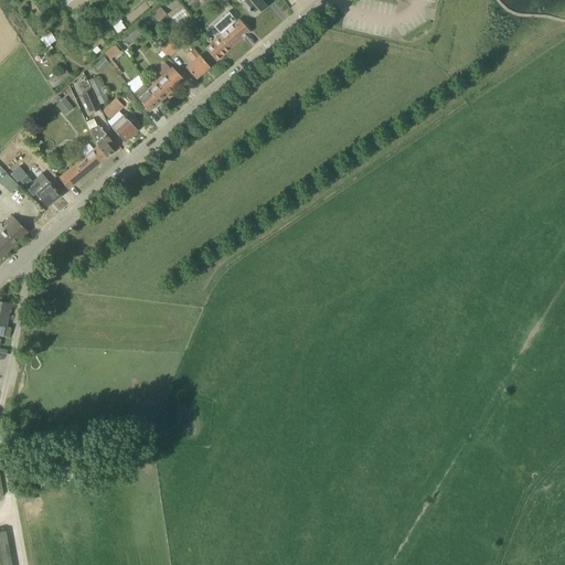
[(254,17),(266,6),(259,0),(244,0),(242,2),(248,10),(247,10),(249,13),(251,12),(254,17)]
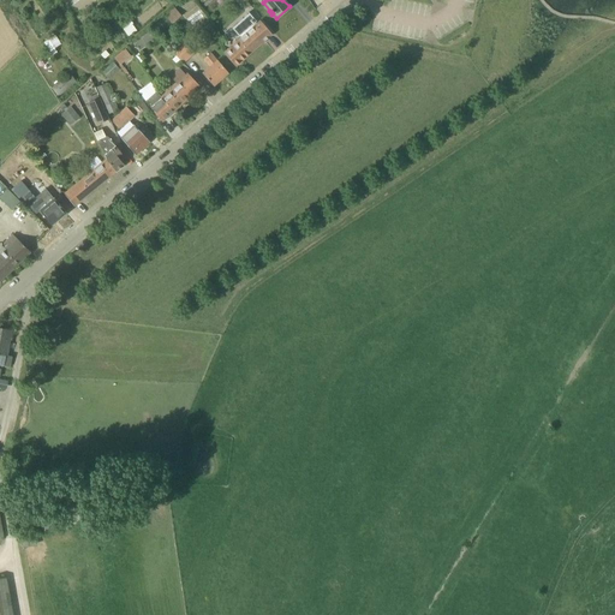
[(172,24),(181,16),(174,9),(166,17),(172,24)]
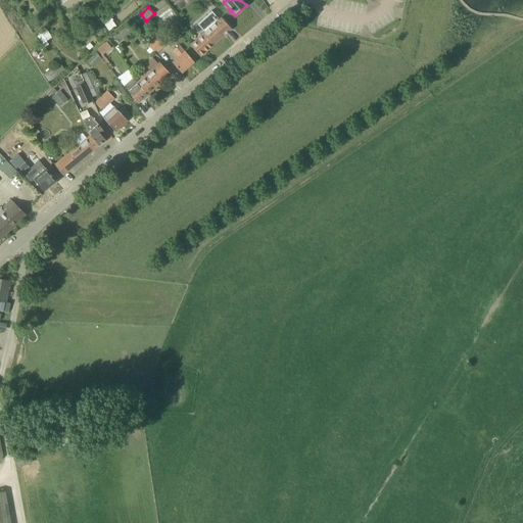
[(231,30),(220,17),(219,19),(211,11),(197,25),(204,32),(190,45),(192,47),(200,57),(231,30)]
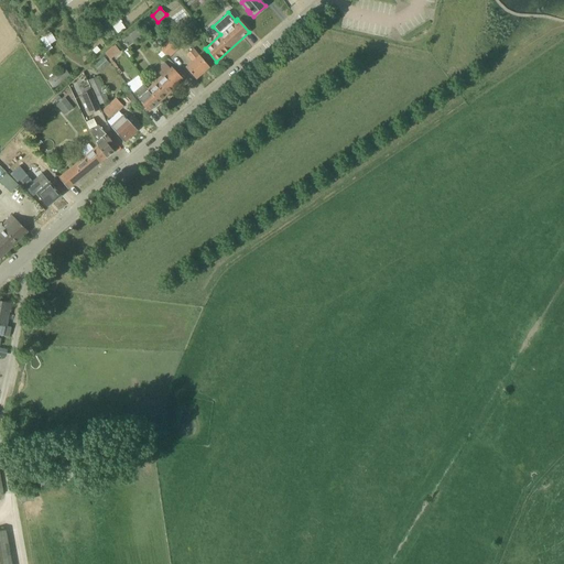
[(163,25),(159,29),(166,36),(171,33),(163,25)]
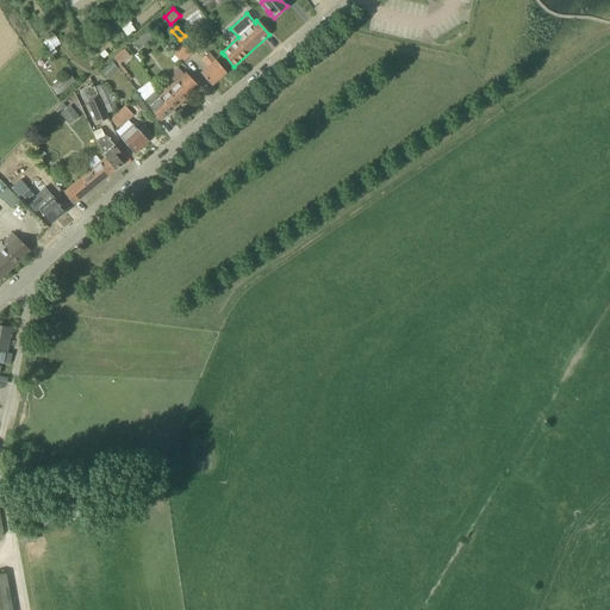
[(138,50),(153,38),(147,30),(132,42),(138,50)]
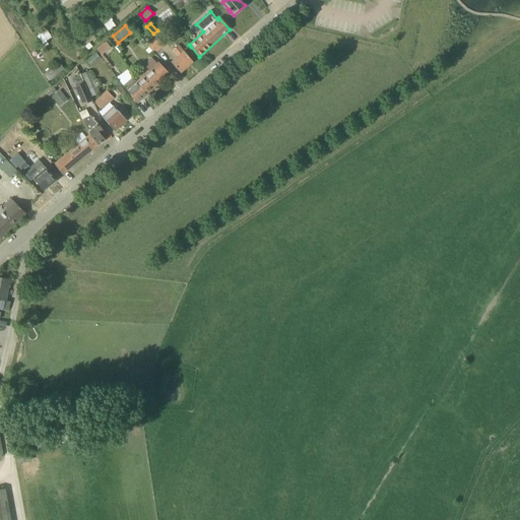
[(154,53),(164,45),(156,37),(147,45),(154,53)]
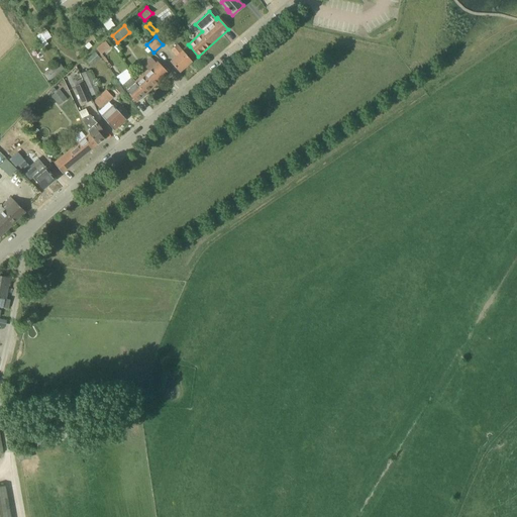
[(101,55),(110,47),(106,42),(97,49),(101,55)]
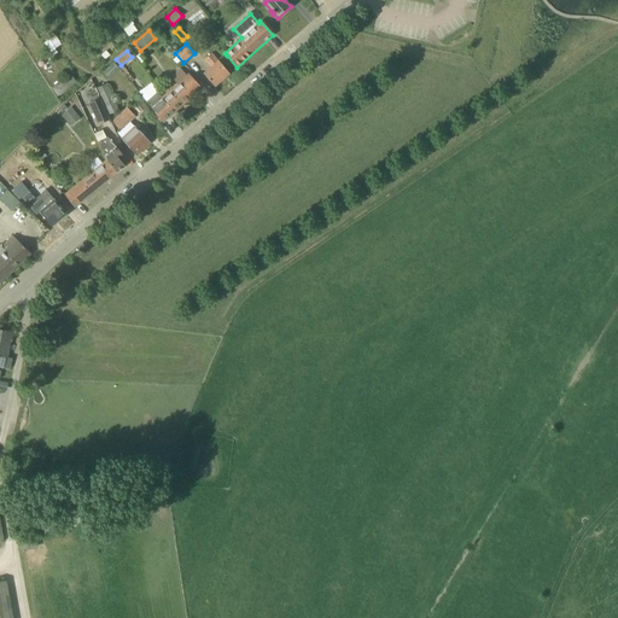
[(229,74),(217,60),(211,53),(204,59),(210,66),(203,74),(215,87),(229,74)]
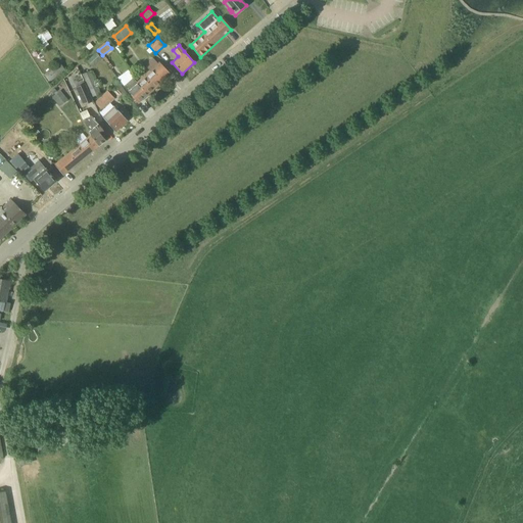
[(97,53),(87,60),(92,65),(101,59),(97,53)]
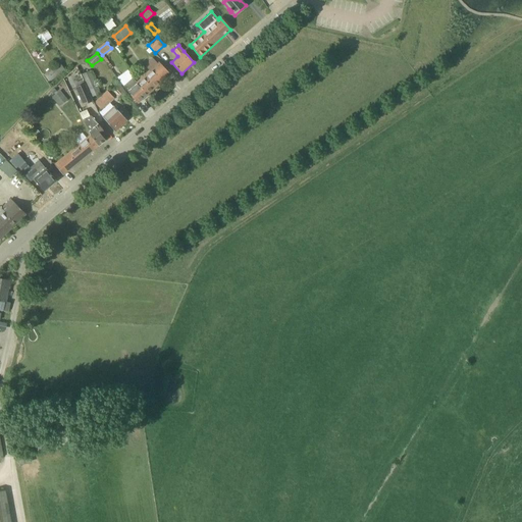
[(60,58),(45,72),(50,79),(66,65),(60,58)]
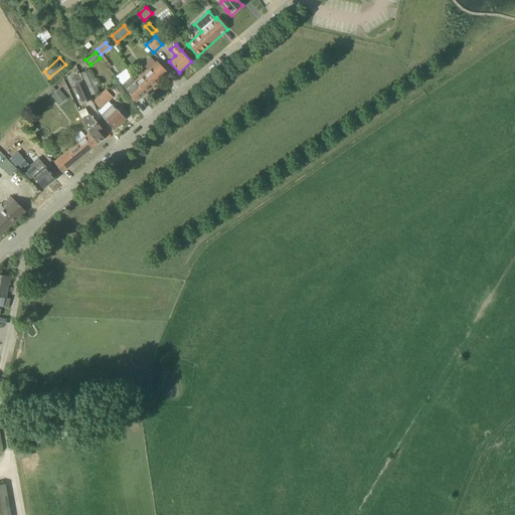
[(146,94),(168,72),(157,61),(156,63),(151,57),(143,64),(148,69),(138,78),(143,83),(140,87),(146,94)]
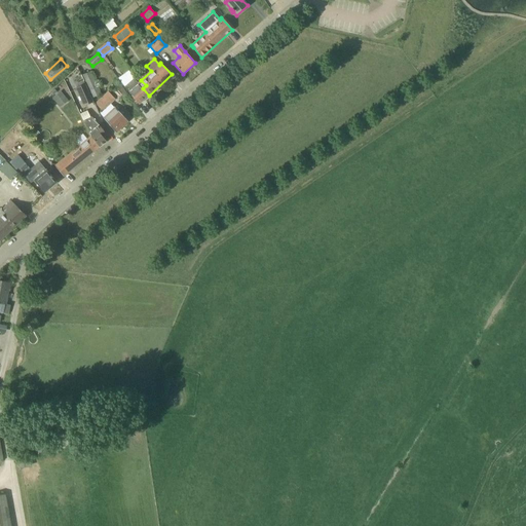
[(92,98),(101,95),(91,71),(82,75),(92,98)]
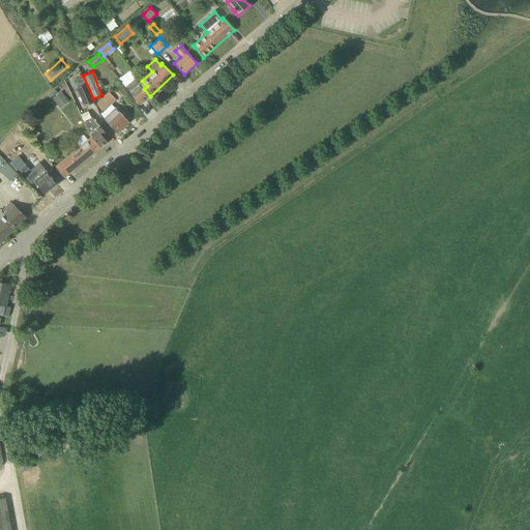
[(139,84),(134,79),(126,85),(131,90),(128,93),(133,97),(140,106),(150,96),(144,89),(147,86),(142,81),(139,84)]
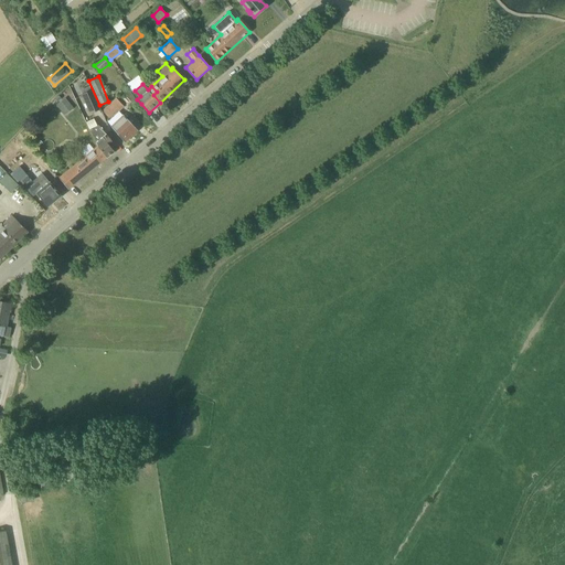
[(82,95),(87,107),(91,114),(99,109),(92,91),(82,95)]
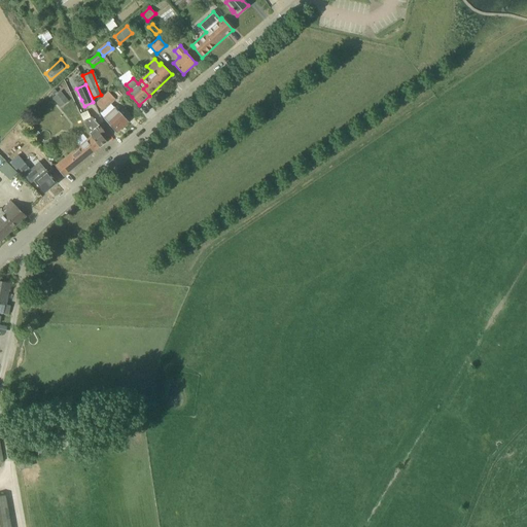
[(69,101),(61,92),(53,98),(60,107),(69,101)]
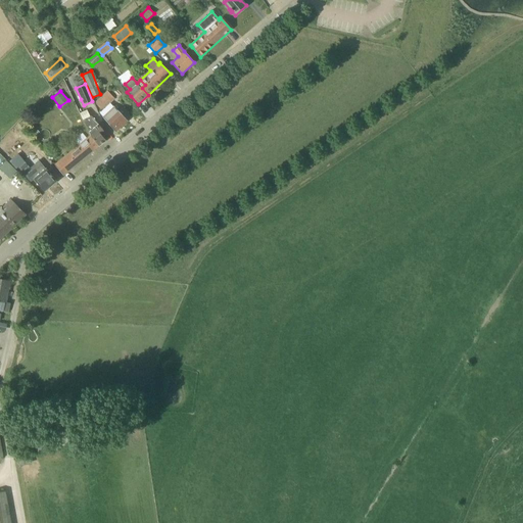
[(115,132),(128,121),(111,103),(114,99),(107,91),(95,103),(102,110),(98,114),(115,132)]
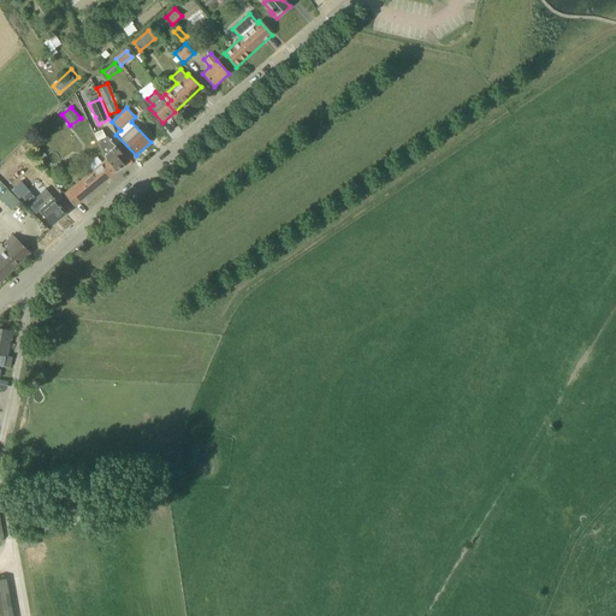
[(106,159),(105,160),(106,165),(113,175),(124,165),(120,161),(125,158),(107,136),(106,137),(102,129),(94,134),(106,159)]
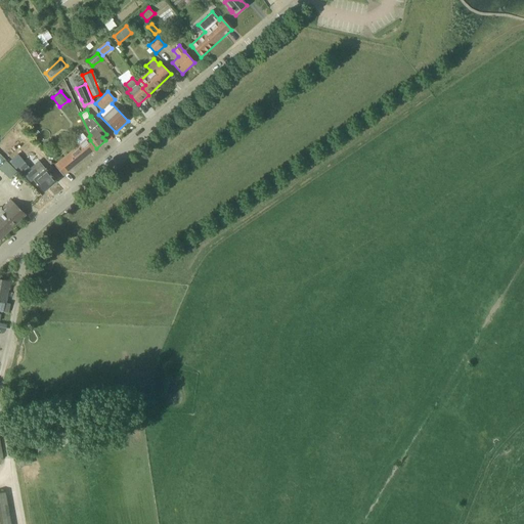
[(87,138),(83,133),(74,141),(78,145),(54,165),(63,176),(96,148),(90,140),(89,136),(87,138)]
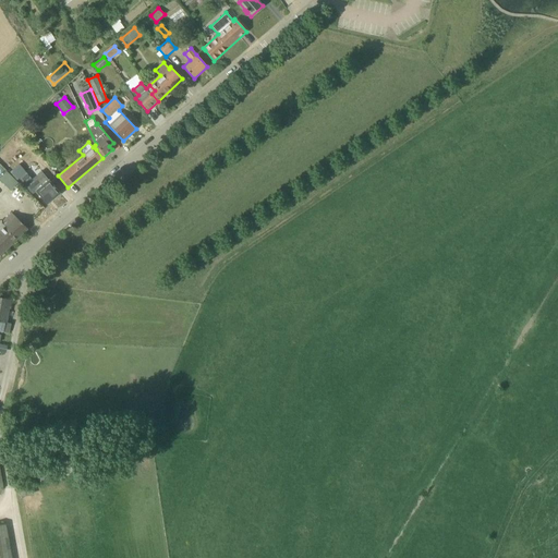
[(34,178),(44,170),(34,159),(24,167),(26,170),(22,173),(27,179),(32,176),(34,178)]
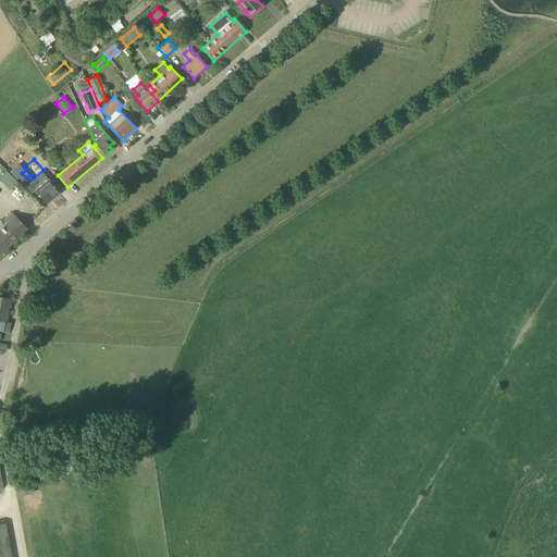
[(0,180),(10,189),(19,181),(5,170),(0,175),(0,180)]
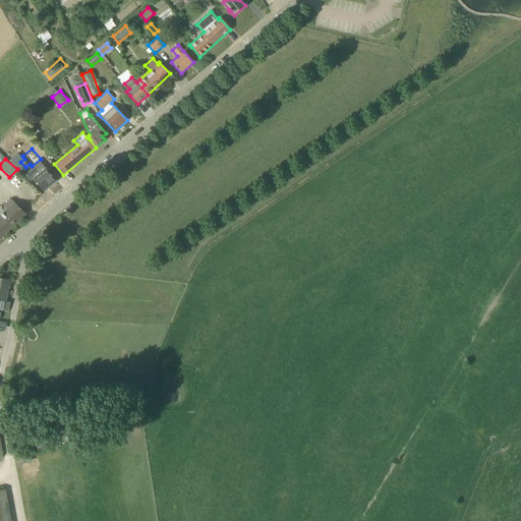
[(39,174),(34,169),(30,172),(44,190),(56,181),(46,169),(39,174)]
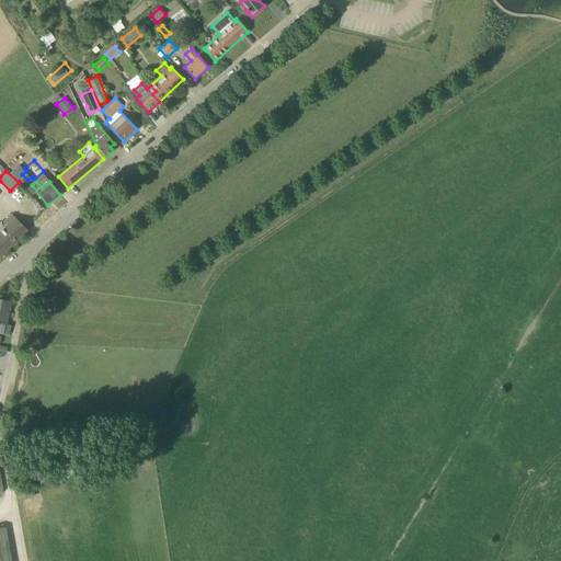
[(0,256),(29,230),(12,214),(3,222),(1,224),(0,222),(0,256)]
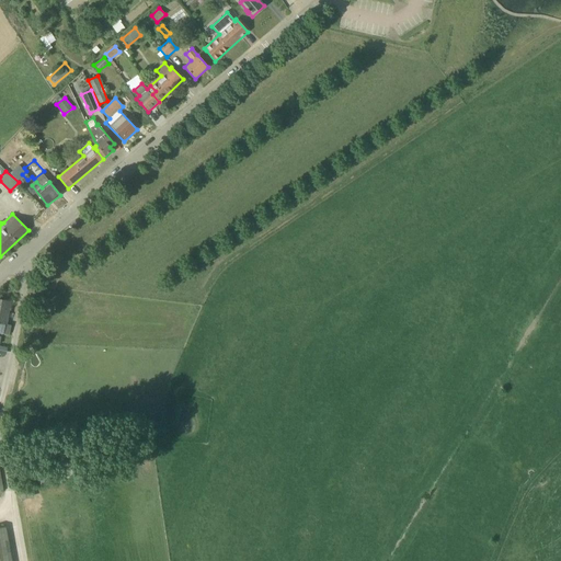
[(0,333),(9,335),(11,325),(7,324),(10,301),(0,299),(0,333)]
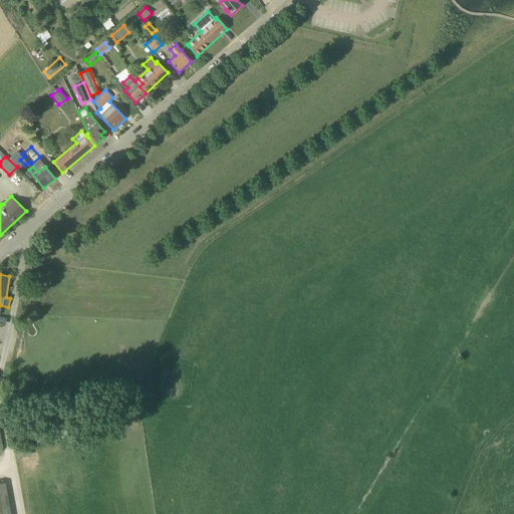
[(0,513),(9,513),(5,483),(0,483),(0,513)]
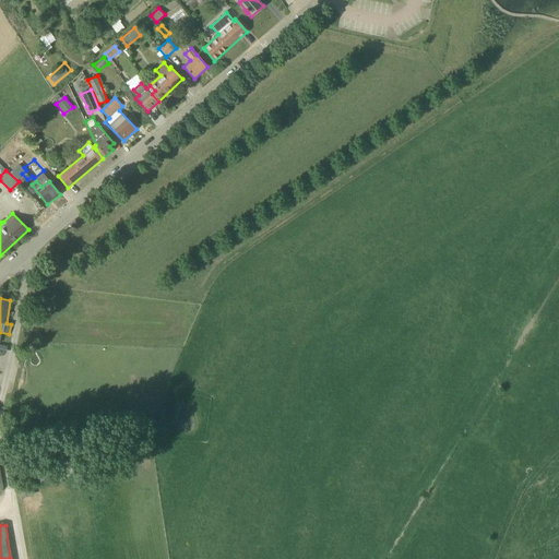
All buildings are outlined.
